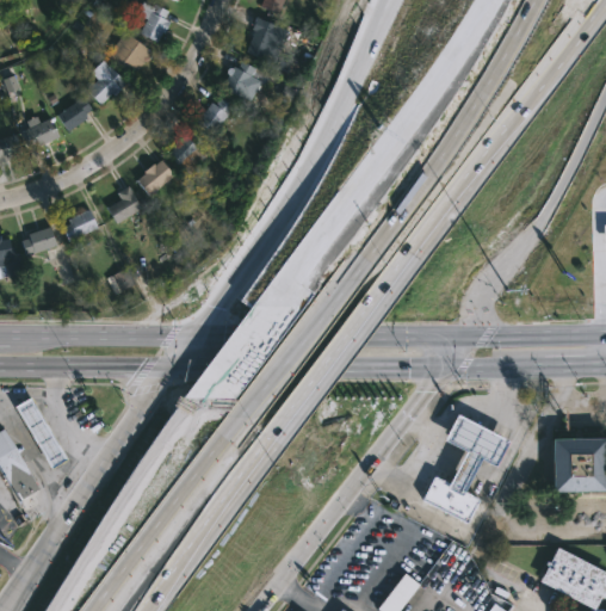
[(285,0),(280,13),(258,5),(259,0),(285,0)]
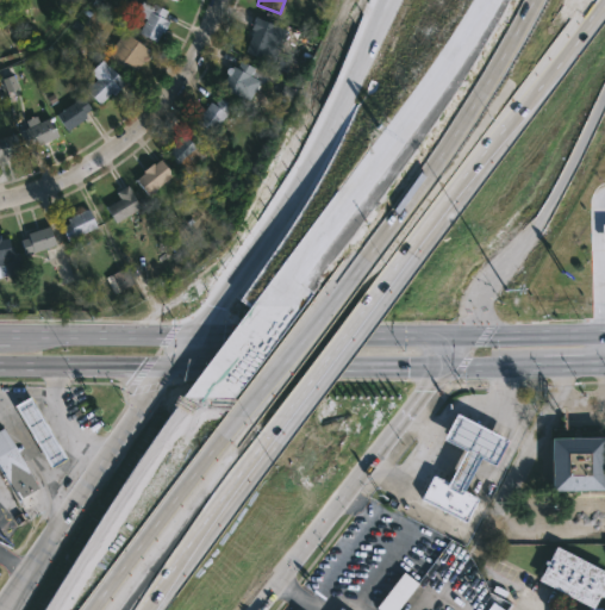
[(150,6),(154,7),(155,4),(169,12),(166,19),(170,23),(160,44),(139,33),(147,19),(137,14),(143,2),(150,6)]
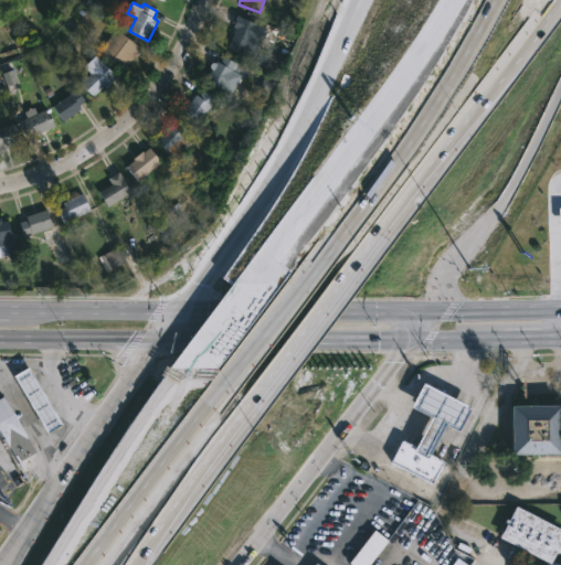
[(267,29),(252,59),(228,49),(236,29),(233,28),(239,16),(267,29)]
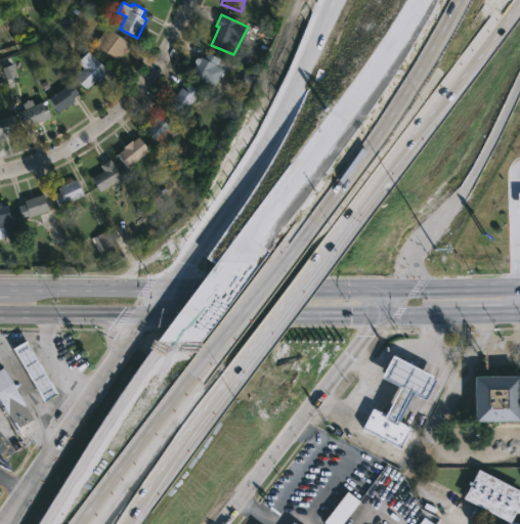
[(128,47),(115,64),(92,48),(107,27),(130,43),(128,47)]
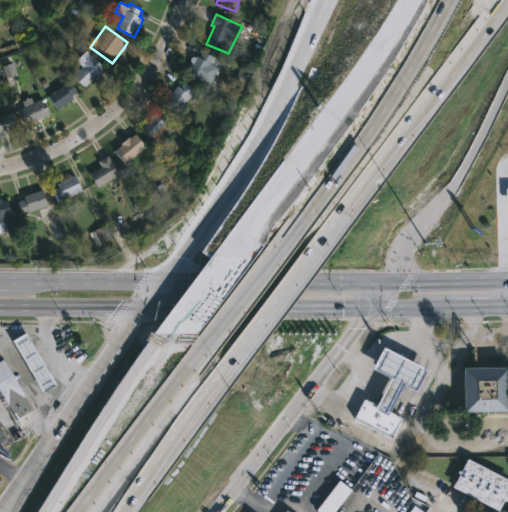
[(101,76),(96,81),(94,79),(84,88),(72,76),(82,67),(76,61),(86,50),(106,70),(100,75),(101,76)]
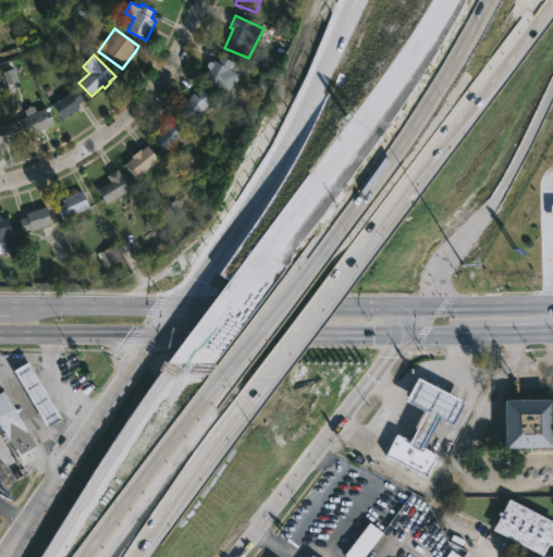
[(225,57),(248,67),(243,76),(240,75),(229,95),(203,81),(214,59),(219,61),(222,54),(225,57)]
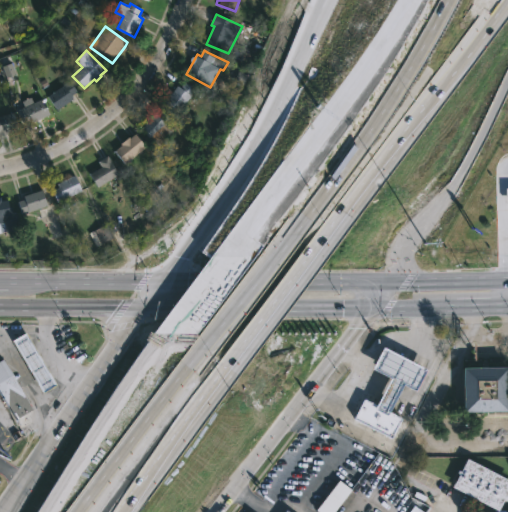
[(8,77),(18,75),(15,63),(5,66),(8,77)]
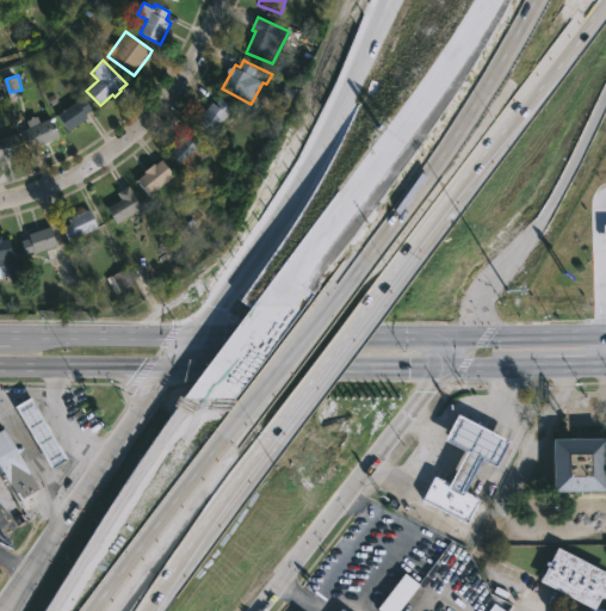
[(87,118),(68,133),(56,116),(84,97),(93,109),(85,115),(87,118)]
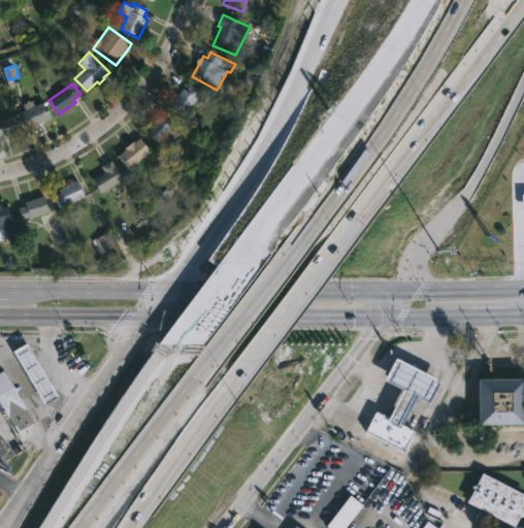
[(195,88),(202,94),(185,117),(169,104),(183,89),(187,91),(191,85),(195,88)]
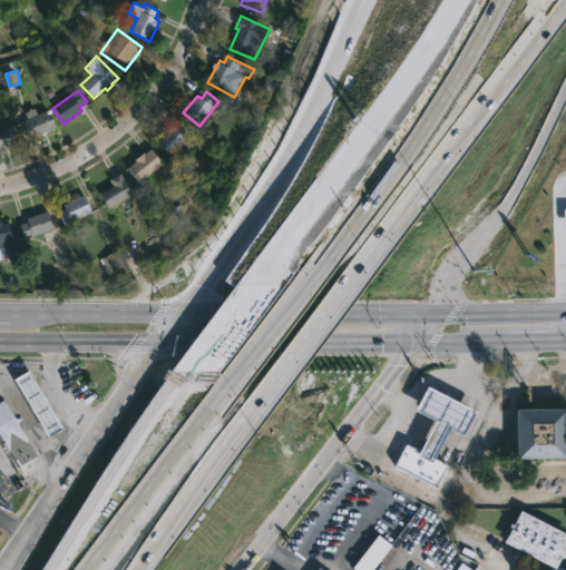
[(47,131),(36,137),(33,134),(28,136),(22,123),(48,110),(56,127),(47,131)]
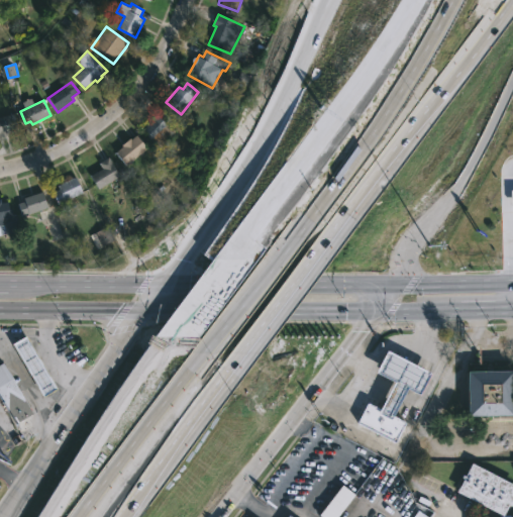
[(166,113),(174,121),(167,127),(174,135),(160,148),(142,130),(148,124),(146,122),(151,118),(152,119),(158,115),(159,116),(164,111),(166,113)]
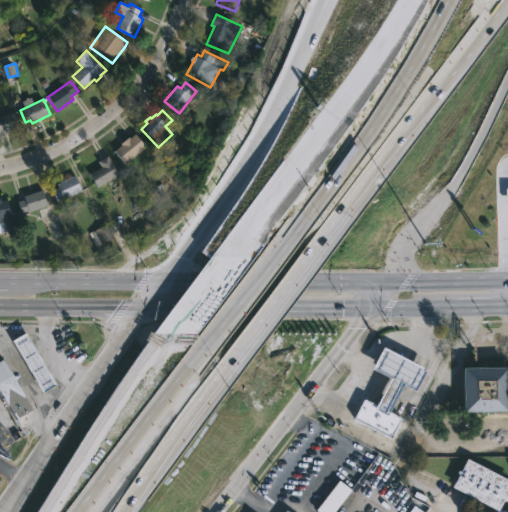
[(7,132),(8,133),(0,135),(0,117),(13,113),(18,129),(7,132)]
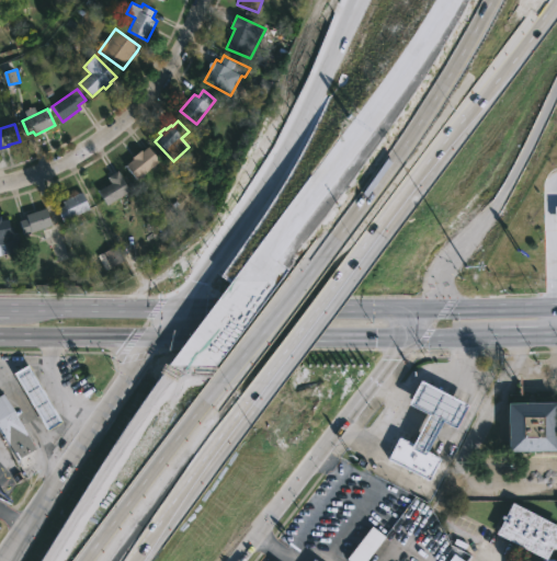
[(151,148),(162,161),(137,181),(126,167),(134,160),(132,158),(141,150),(143,152),(150,146),(151,148)]
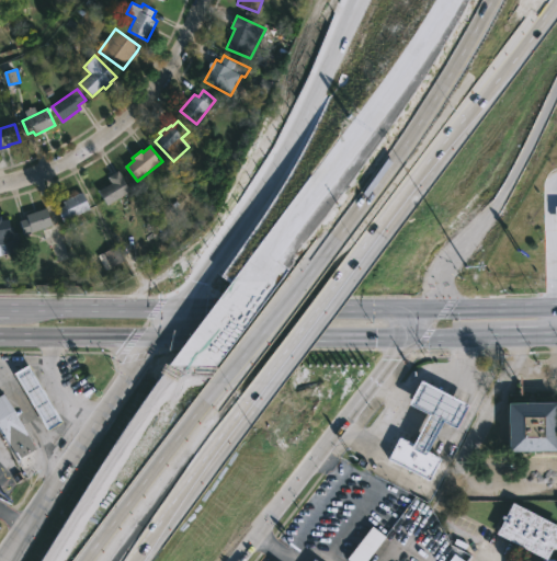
[(123,196),(106,205),(99,192),(112,184),(109,178),(122,170),(133,191),(123,196)]
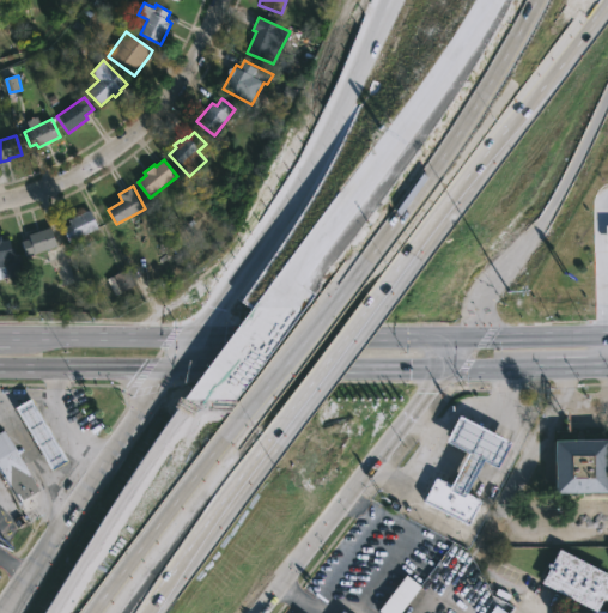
[(90,211),(98,230),(70,242),(64,228),(71,225),(68,222),(73,219),(73,218),(90,211)]
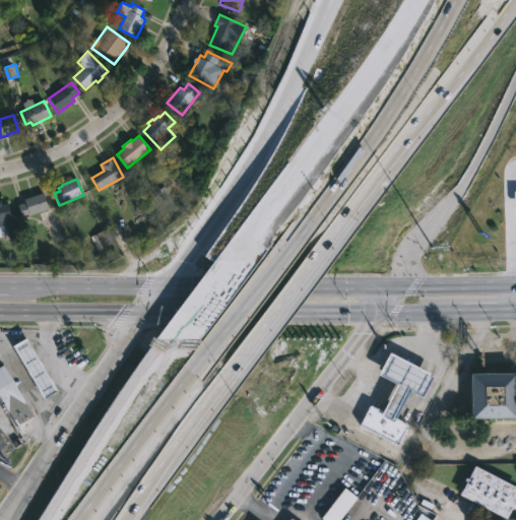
[(41,212),(24,218),(19,205),(25,203),(24,199),(44,193),(49,209),(41,212)]
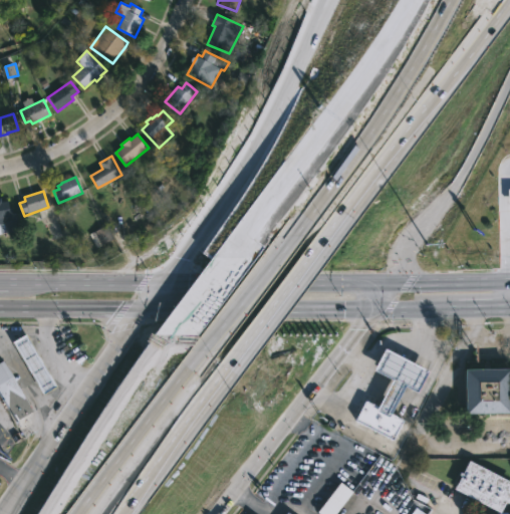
[(0,200),(2,200),(2,203),(11,201),(12,208),(15,208),(16,215),(0,217),(1,224),(0,224),(0,200)]
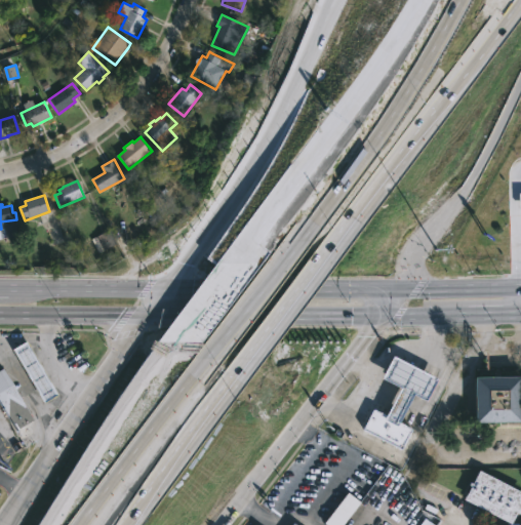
[(119,244),(101,254),(92,239),(111,230),(119,244)]
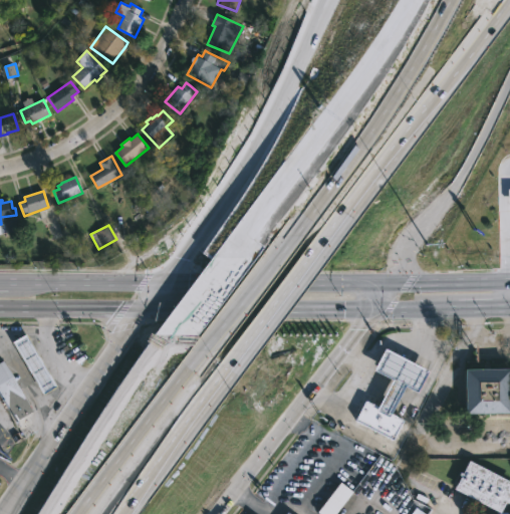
[(56,387),(42,395),(12,342),(26,333),(56,387)]
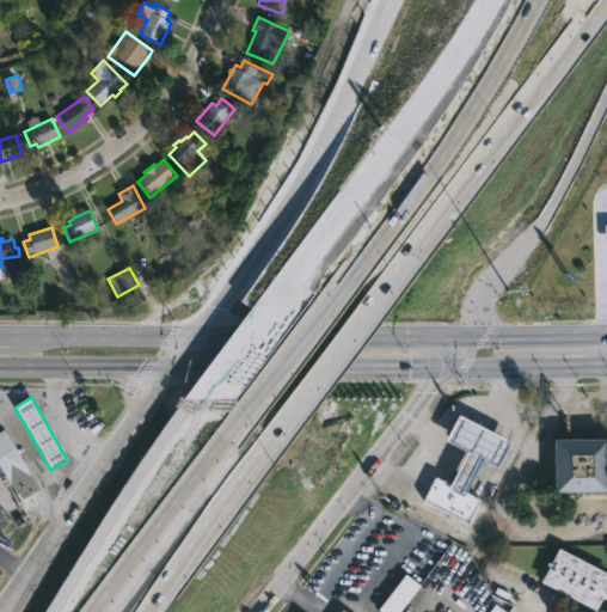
[(452,484),(468,452),(447,440),(460,414),(514,441),(500,469),(484,460),(467,493),(452,484)]
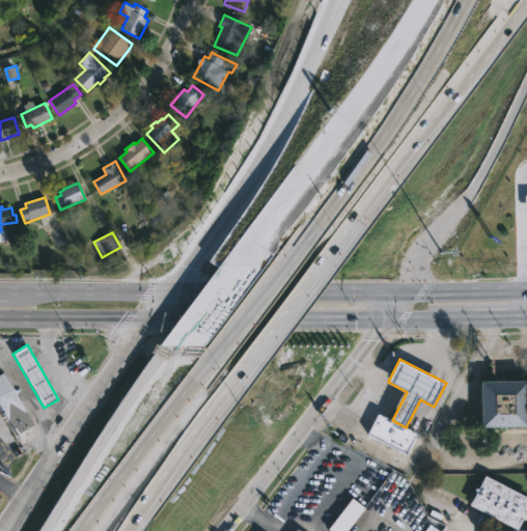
[(0,373),(3,372),(25,410),(6,420),(0,409),(0,373)]
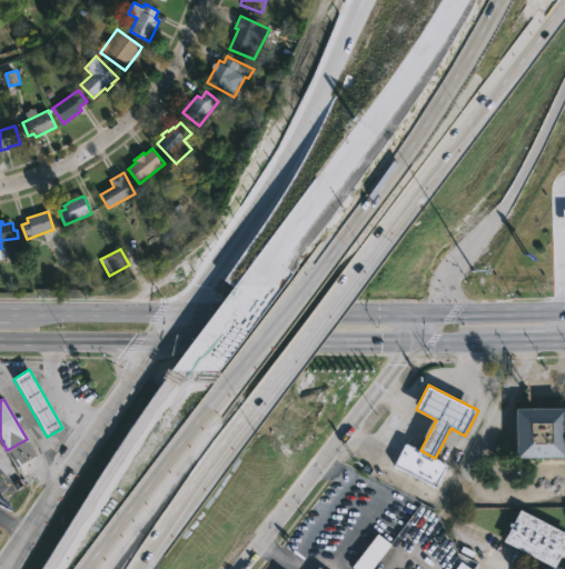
[(564,458),(516,458),(516,409),(564,409),(564,458)]
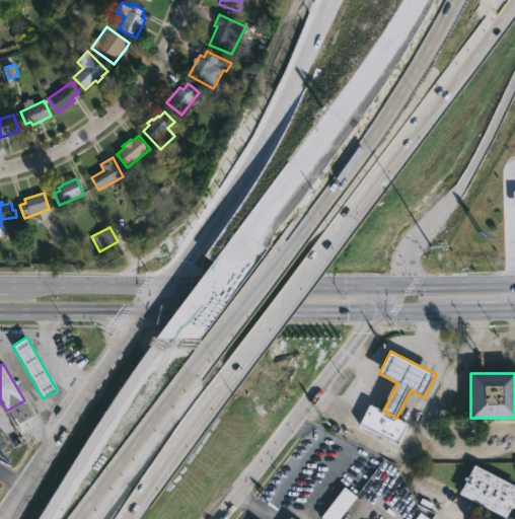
[(396,418),(410,425),(399,444),(361,425),(371,404),(383,411),(396,418)]
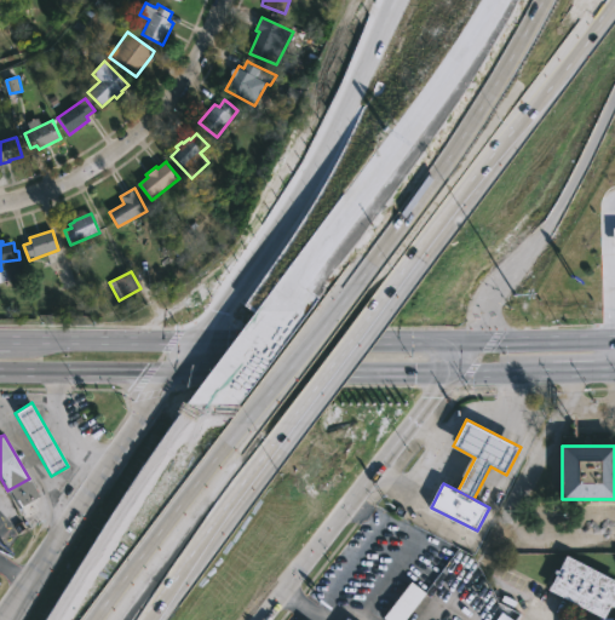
[(565,555),(614,580),(614,596),(614,604),(613,607),(609,604),(602,618),(547,589),(556,573),(553,572),(555,569),(557,570),(565,555)]
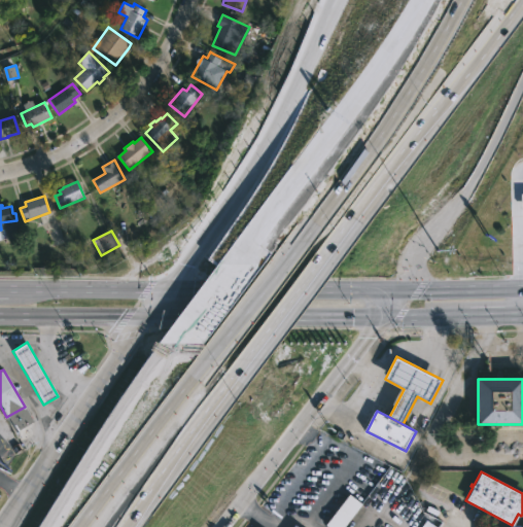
[(347,526),(362,502),(349,494),(329,526),(347,526)]
